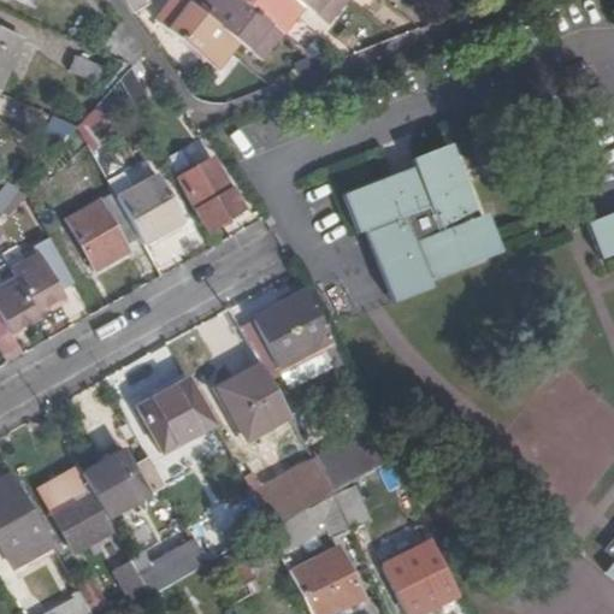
[(125,0),(133,13),(152,5),(149,0),(125,0)]
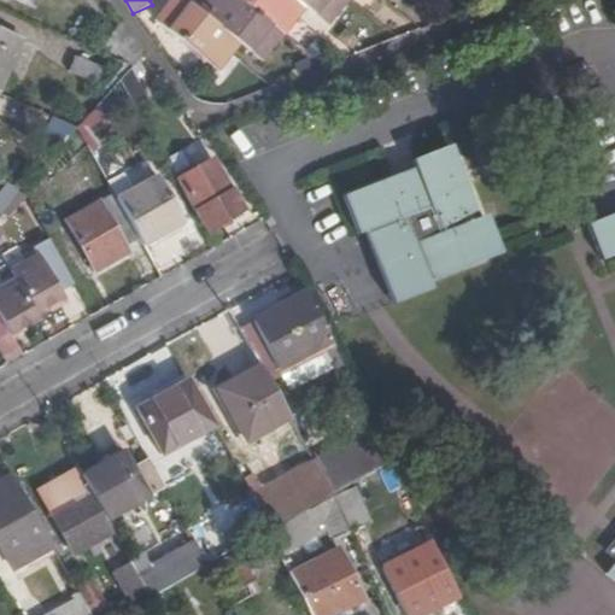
[(221,69),(233,53),(230,33),(211,16),(209,0),(205,0),(199,7),(191,0),(168,0),(154,17),(221,69)]
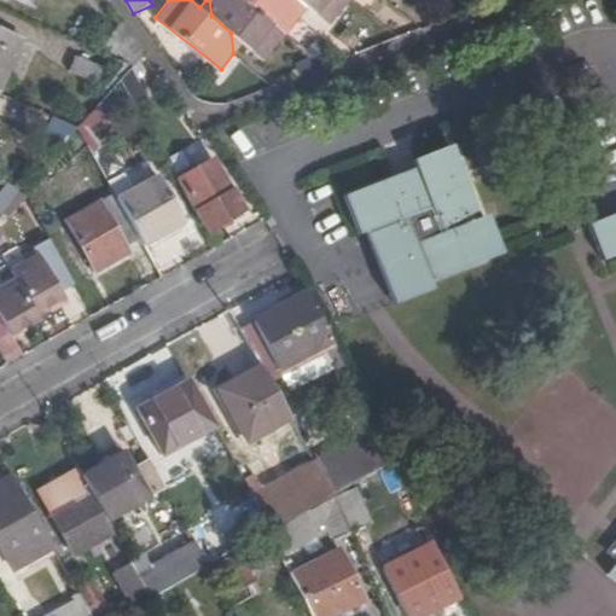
[(209,0),(211,16),(231,33),(233,53),(242,41),(267,60),(288,34),(245,0),(209,0)]
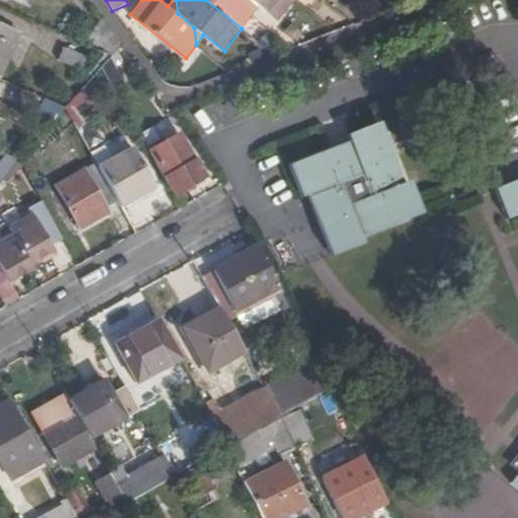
[(206,0),(242,28),(252,15),(250,0),(206,0)]
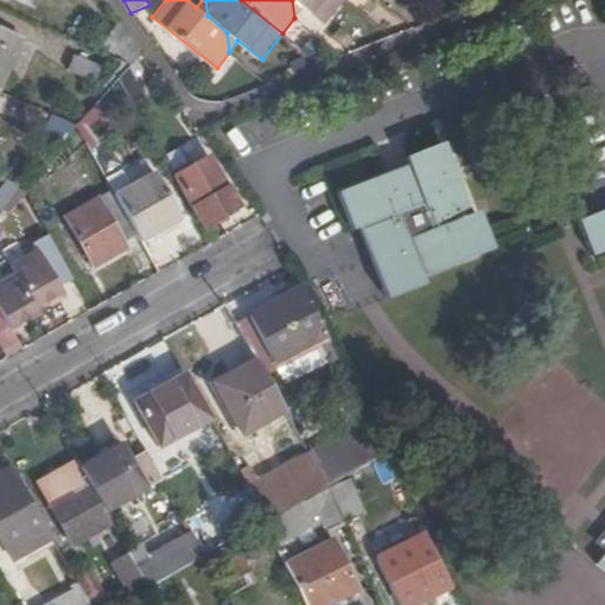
[(292,0),(294,18),(304,6),(325,23),(342,0),(292,0)]
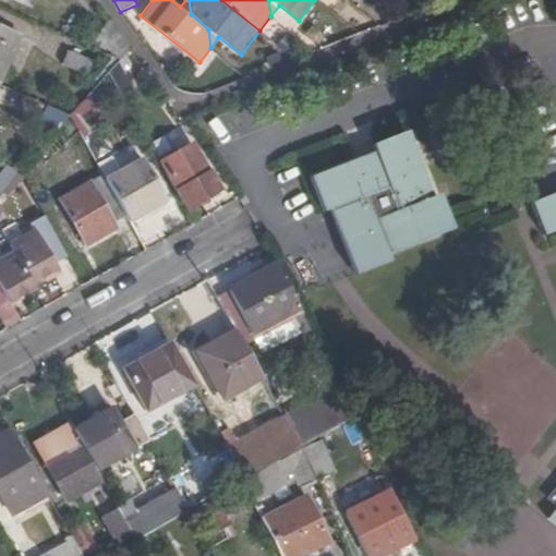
[(0,22),(0,81),(21,32),(0,22)]
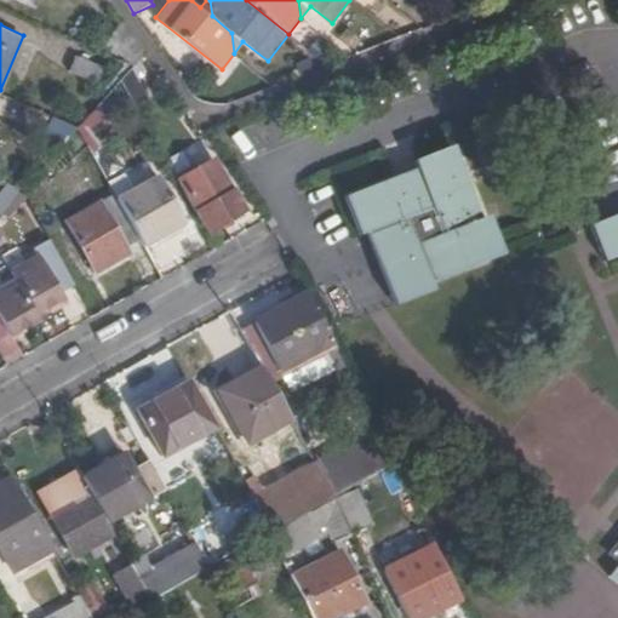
[(106,66),(78,53),(69,72),(98,84),(106,66)]
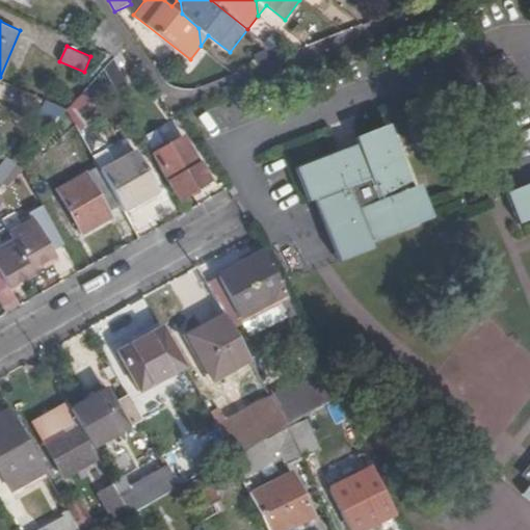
[(306,166),(340,249),(422,216),(390,133),(306,166)]
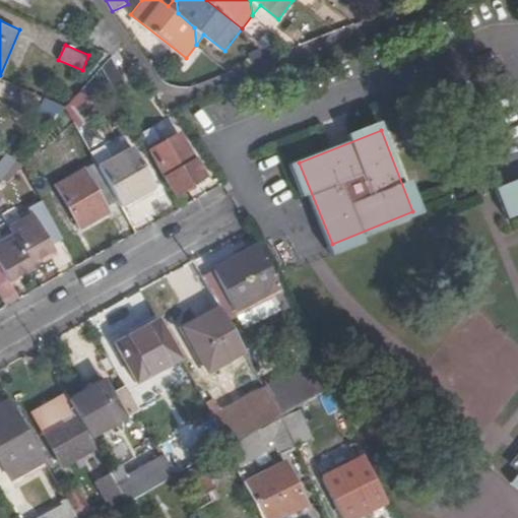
[(159,170),(190,153),(180,135),(149,151),(159,170)]
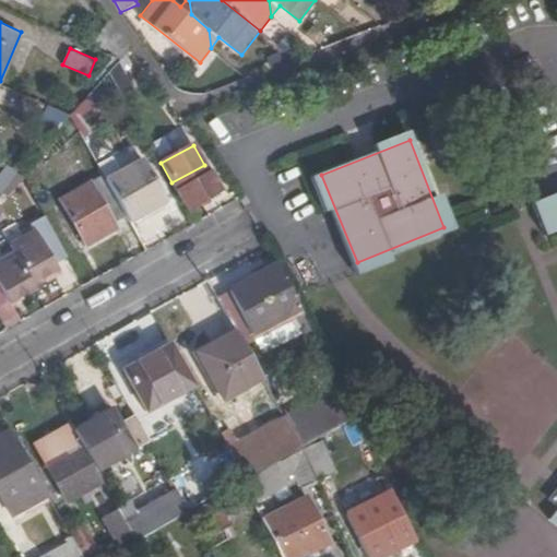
[(143,158),(107,178),(131,221),(167,201),(143,158)]
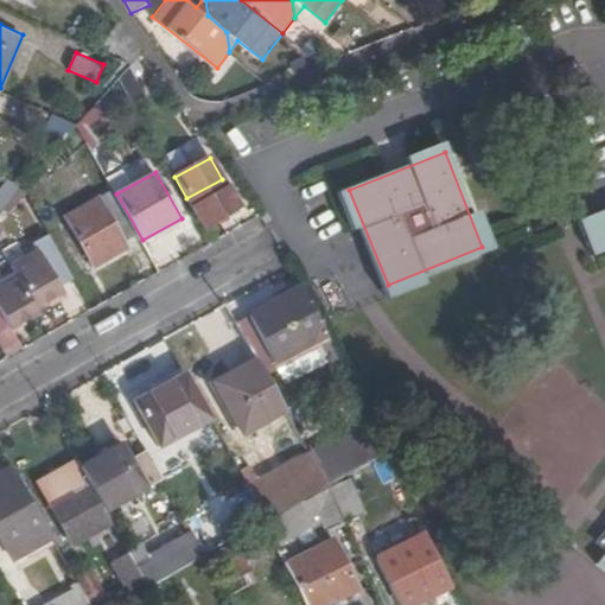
[(222,179),(186,198),(203,229),(243,207),(227,176),(222,179)]
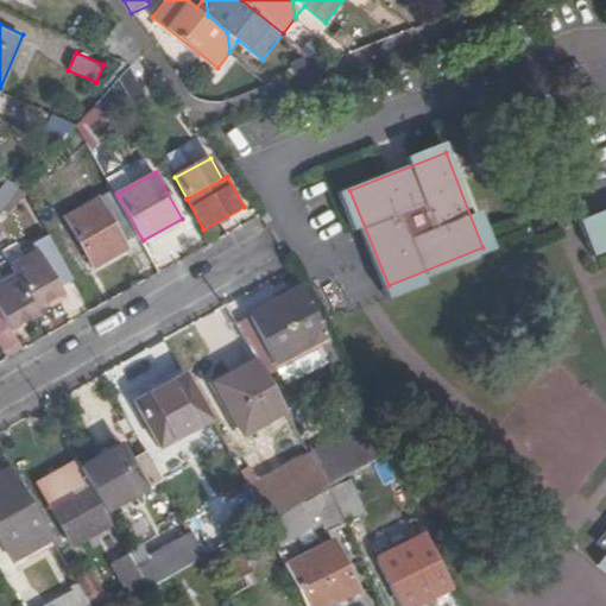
[(11,213),(27,195),(23,187),(5,207),(11,213)]
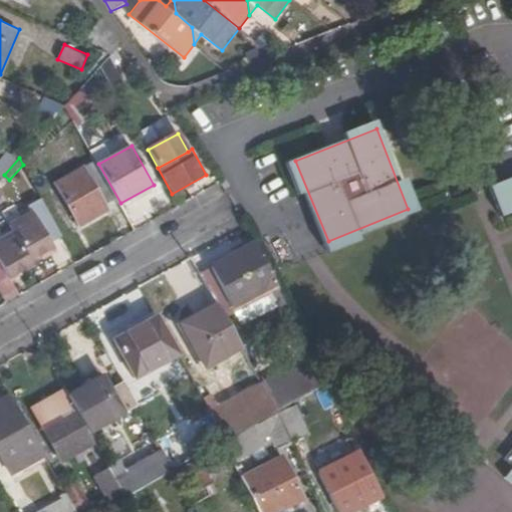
[(107,210),(83,166),(56,181),(80,225),(107,210)]
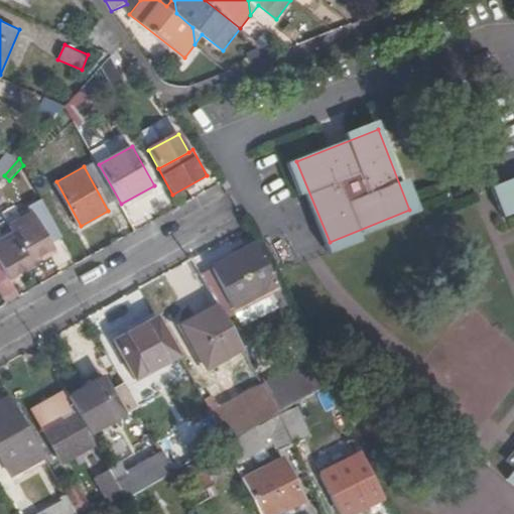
[(513,177),(492,186),(504,216),(513,212),(513,177)]
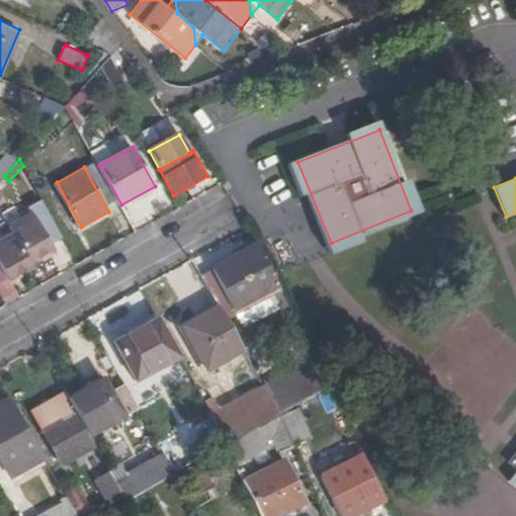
[(52,217),(41,199),(30,205),(33,211),(40,223),(52,217)]
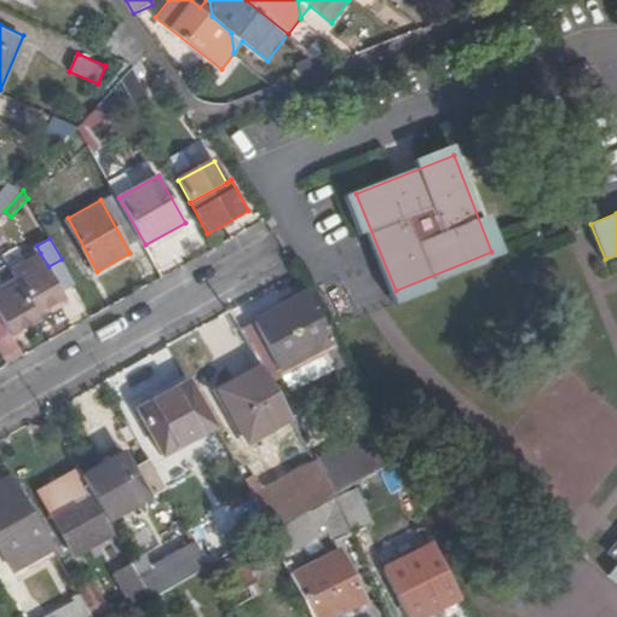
[(40,253),(11,269),(17,278),(36,312),(51,305),(64,297),(64,295),(78,288),(62,259),(48,266),(40,253)]
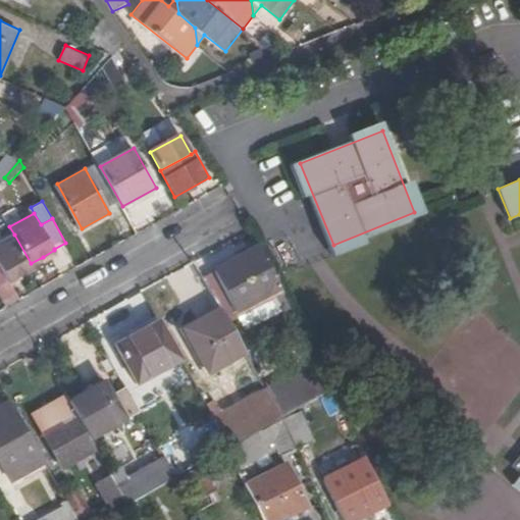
[(14,235),(0,242),(0,279),(6,276),(9,281),(21,274),(33,268),(31,263),(14,235)]
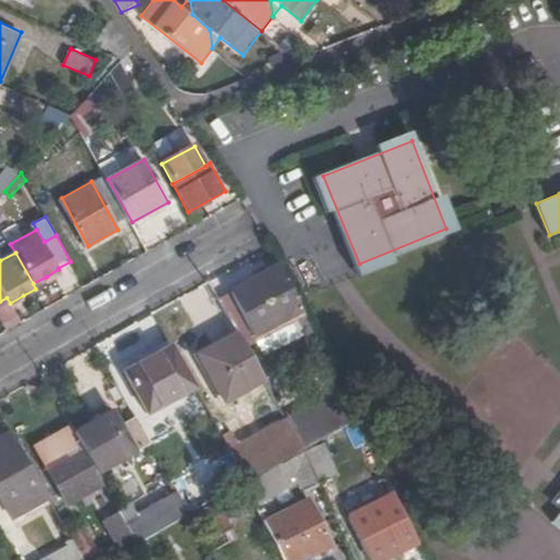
[(243,340),(301,309),(279,265),(272,267),(267,256),(224,280),(225,281),(213,288),(237,331),(243,340)]
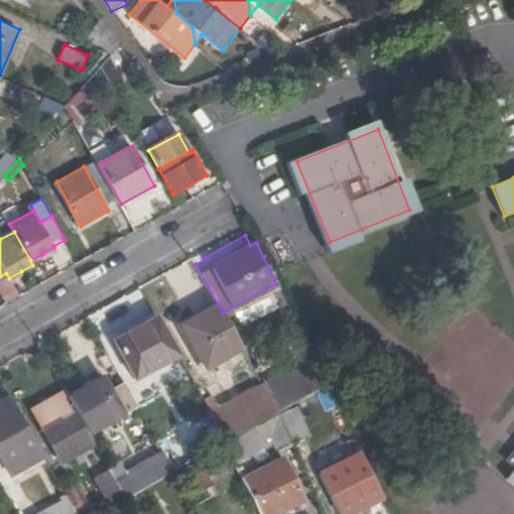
[(42,254),(43,256),(55,250),(53,247),(42,254)]
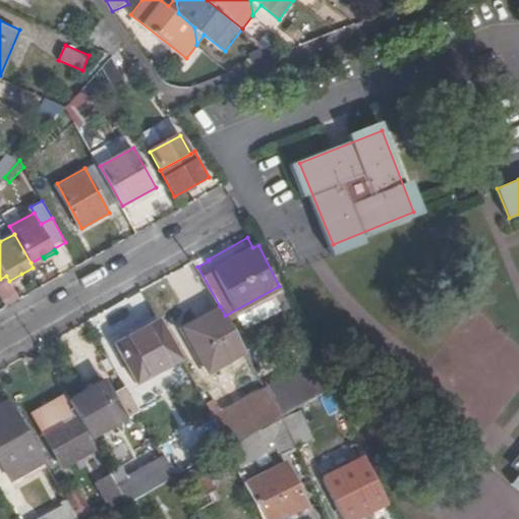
[(9,281),(10,283),(22,277),(21,274),(9,281)]
